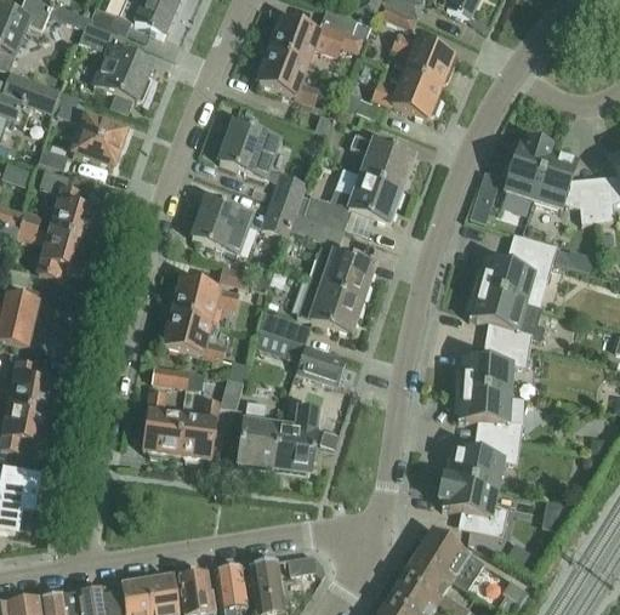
[(0,67),(10,72),(9,74),(23,80),(23,78),(24,75),(9,69),(13,56),(27,26),(41,32),(49,13),(85,29),(87,23),(90,18),(53,3),(52,5),(41,0),(24,0),(18,15),(0,6),(0,67)]
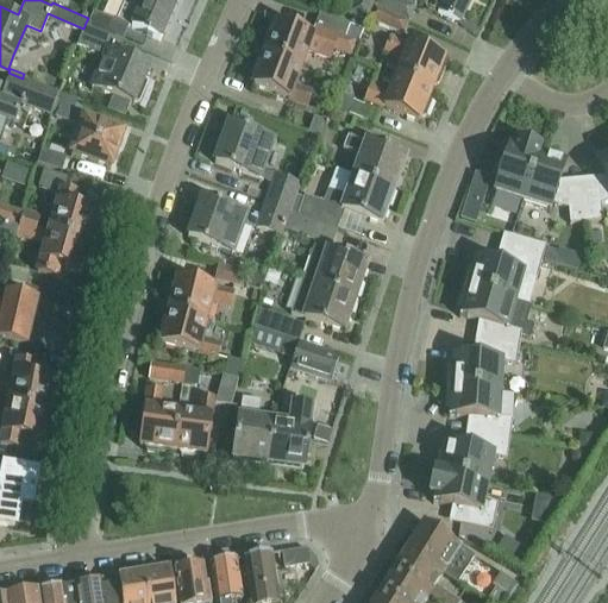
[(123,0),(116,17),(121,19),(131,23),(138,26),(161,36),(176,0),(123,0)]
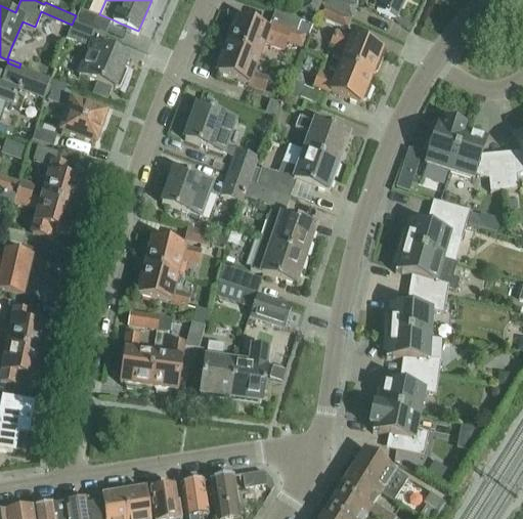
[(346,26),(351,14),(320,0),(315,11),(346,26)]
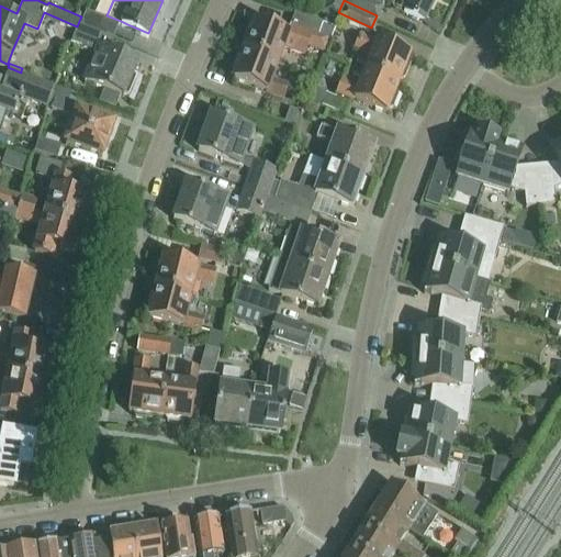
[(344,0),(377,15),(384,1),(383,1),(383,0),(344,0)]
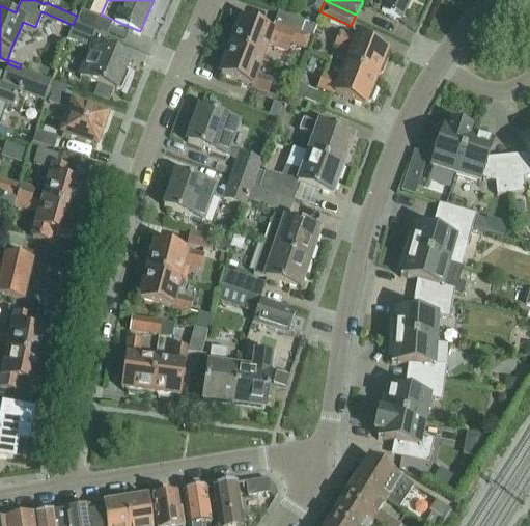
[(401,16),(409,0),(385,0),(382,6),(401,16)]
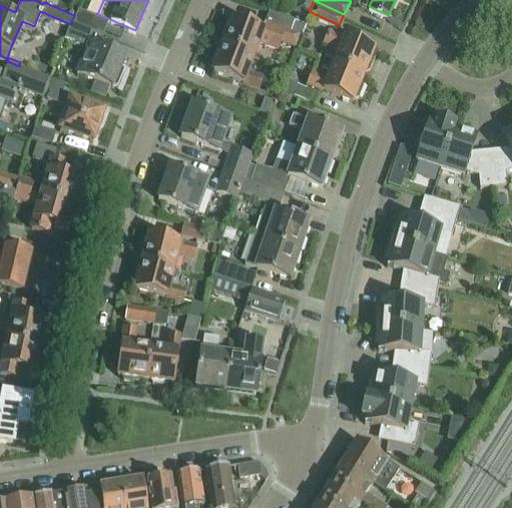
[(97,14),(78,6),(75,15),(74,15),(72,19),(97,28),(102,16),(97,14)]
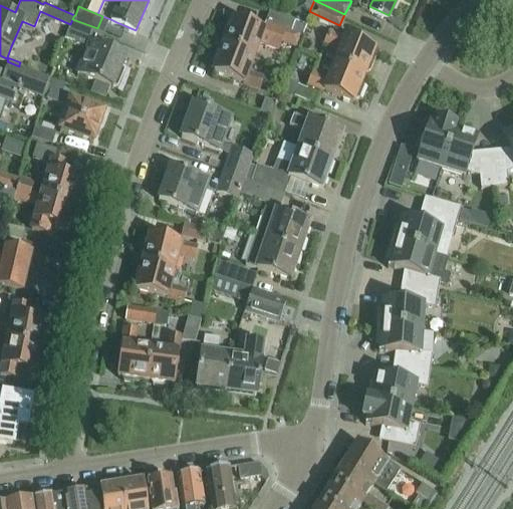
[(302,34),(307,21),(271,7),(266,20),(302,34)]
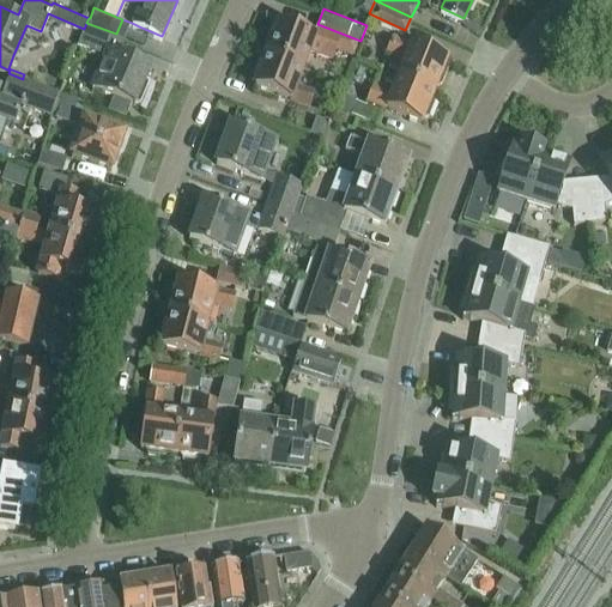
[(272,25),(267,41),(270,44),(267,49),(304,64),(311,44),(333,53),(340,32),(317,24),(314,32),(301,28),(279,19),(277,24),(272,25)]
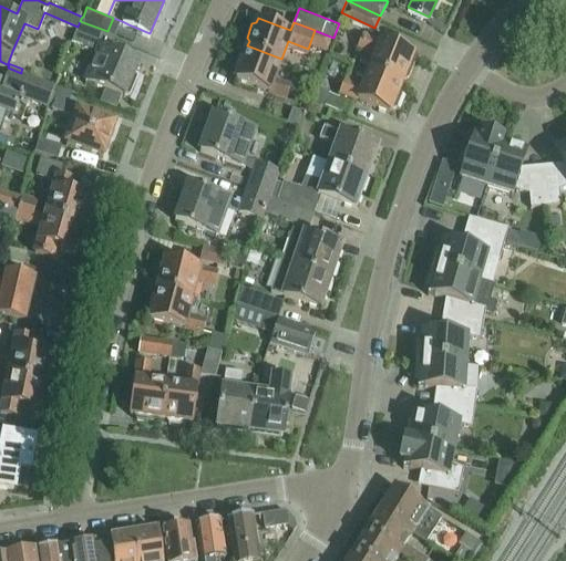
[(115,34),(107,31),(80,21),(78,27),(73,38),(98,48),(85,78),(125,93),(125,92),(130,94),(139,72),(134,71),(139,59),(110,48),(115,34)]
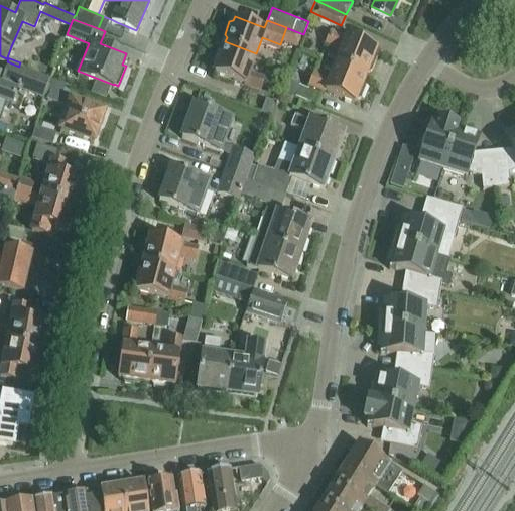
[(366,72),(367,68),(371,68),(377,54),(374,51),(376,47),(330,28),(326,38),(341,45),(335,60),(366,72)]
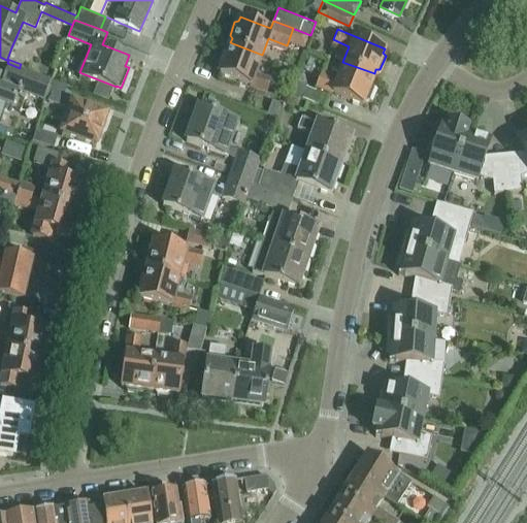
[(267,89),(271,76),(256,71),(262,55),(230,42),(228,48),(224,50),(219,63),(222,66),(220,71),(267,89)]
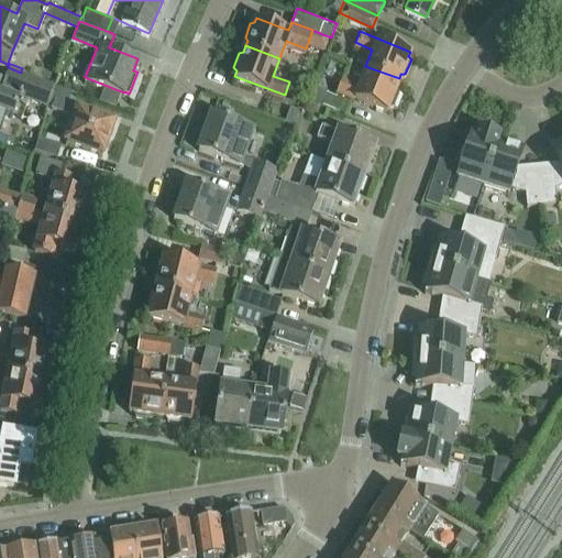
[(396,86),(399,78),(365,66),(359,84),(342,77),(338,88),(387,109),(389,105),(394,104),(399,89),(396,86)]
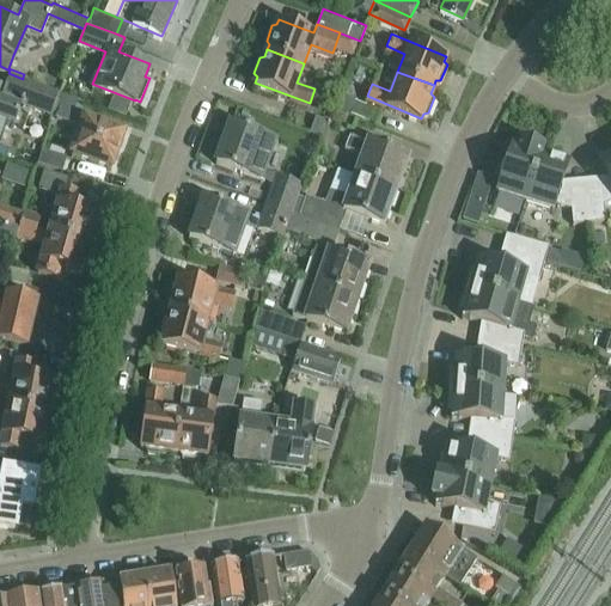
[(23,79),(8,73),(0,95),(52,114),(60,91),(23,77),(23,79)]
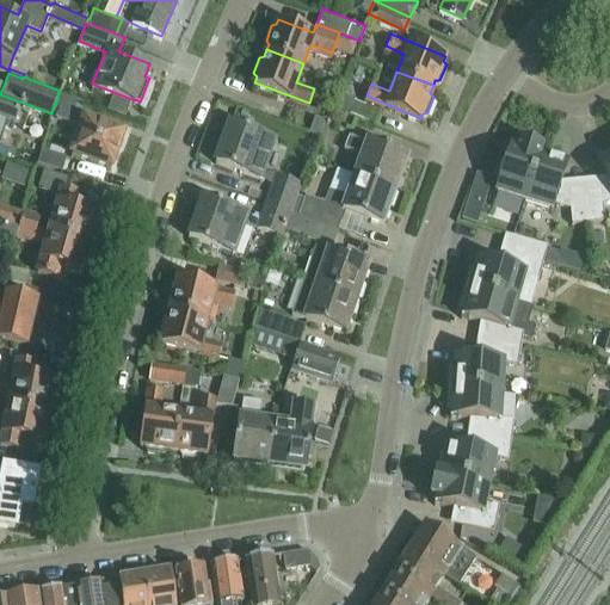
[(374,121),(380,107),(340,90),(334,105),(374,121)]
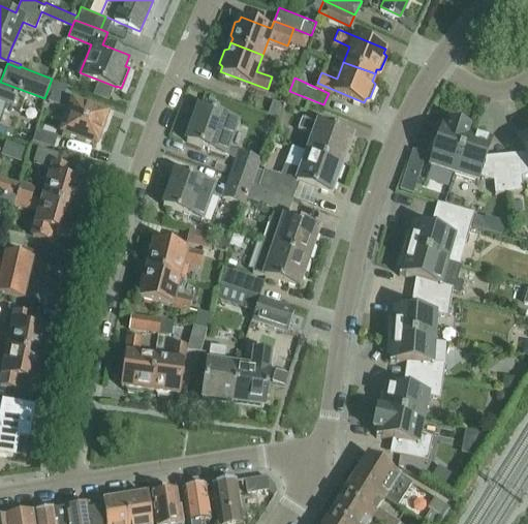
[(0,97),(12,102),(17,91),(0,84),(0,97)]
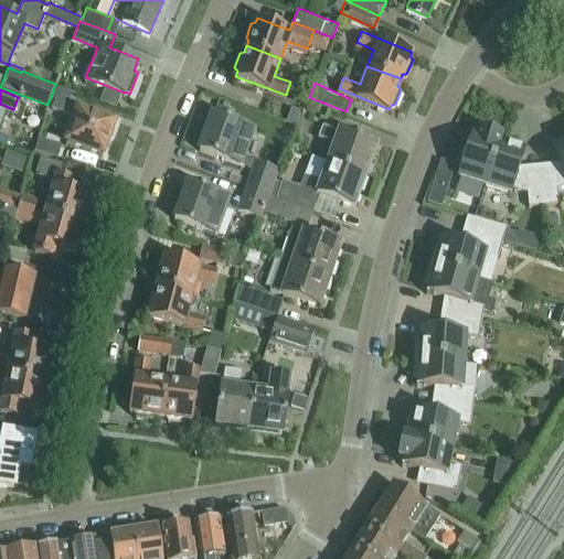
[(103,151),(114,119),(72,105),(74,98),(55,93),(51,106),(75,115),(66,138),(103,151)]
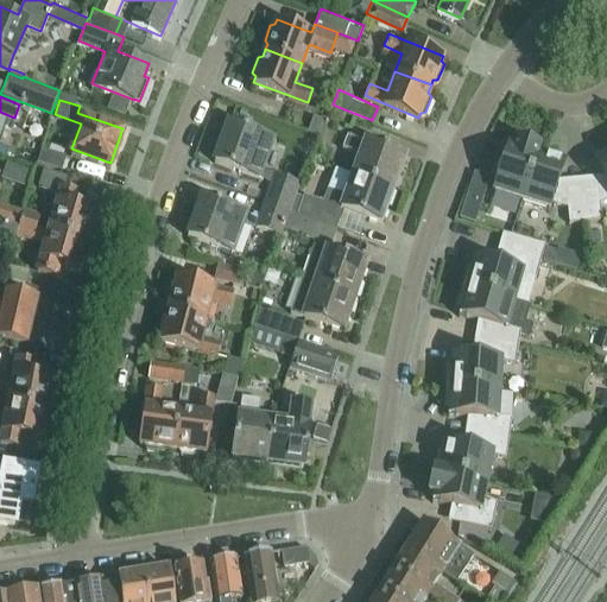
[(323,134),(329,119),(314,113),(309,128),(323,134)]
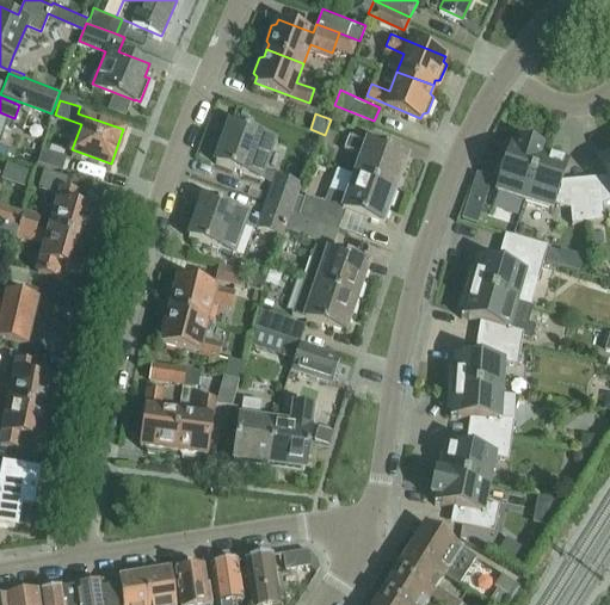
[(260,176),(275,136),(229,121),(229,122),(230,123),(222,146),(221,144),(215,159),(260,176)]
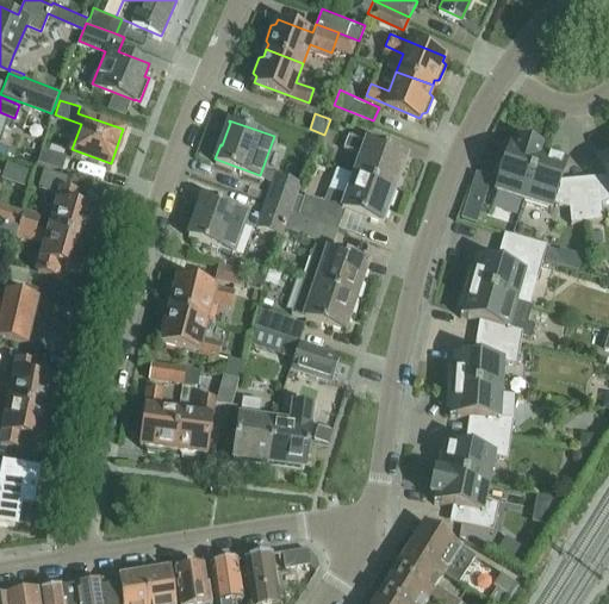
[(408,155),(408,154),(348,132),(343,145),(361,151),(354,172),(395,187),(406,155),(408,155)]
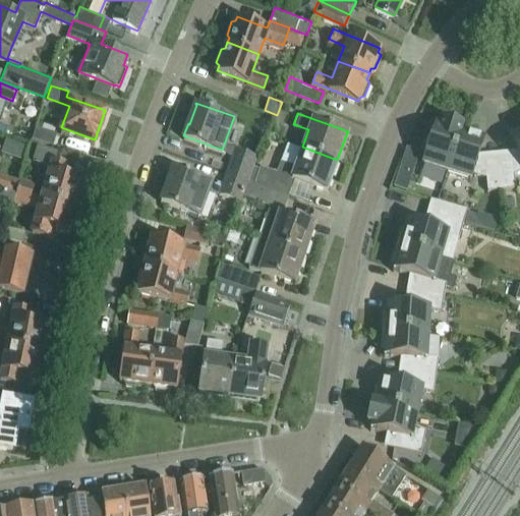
[(461,124),(443,118),(441,122),(436,120),(435,121),(436,122),(431,134),(427,133),(423,145),(427,147),(423,160),(422,159),(422,161),(447,168),(461,124)]
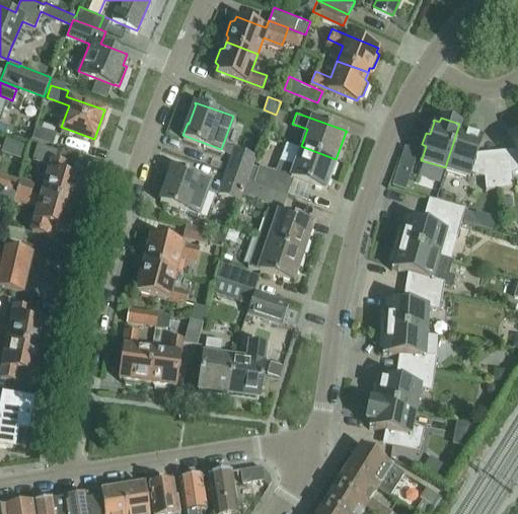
[(53,141),(57,129),(37,123),(33,135),(53,141)]
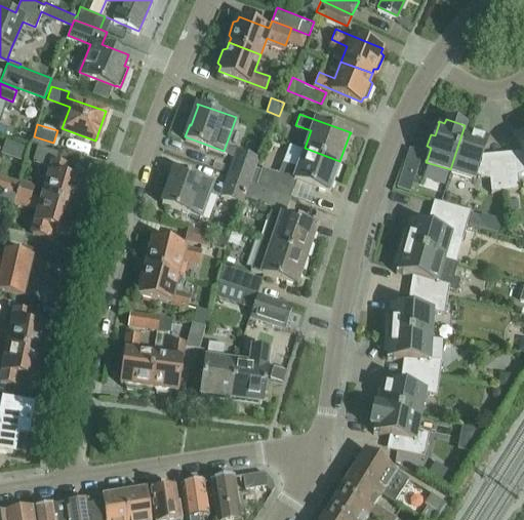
[(488,138),(488,137),(481,134),(481,131),(466,126),(466,125),(465,125),(450,169),(475,177),(476,176),(475,176),(479,162),(487,138),(488,138)]
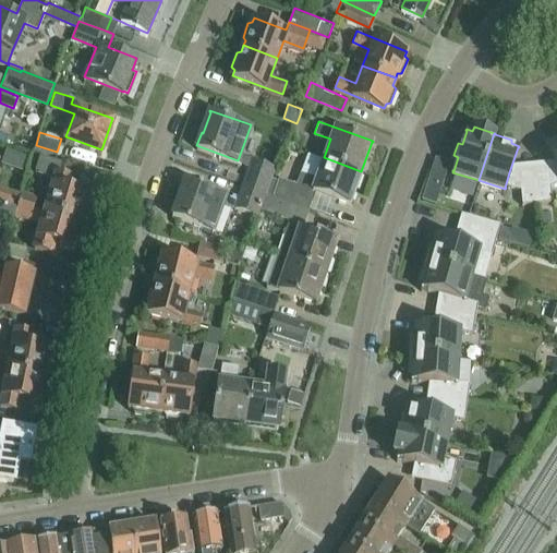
[(556,133),(552,136),(553,140),(545,144),(545,145),(546,144),(556,164),(556,133)]
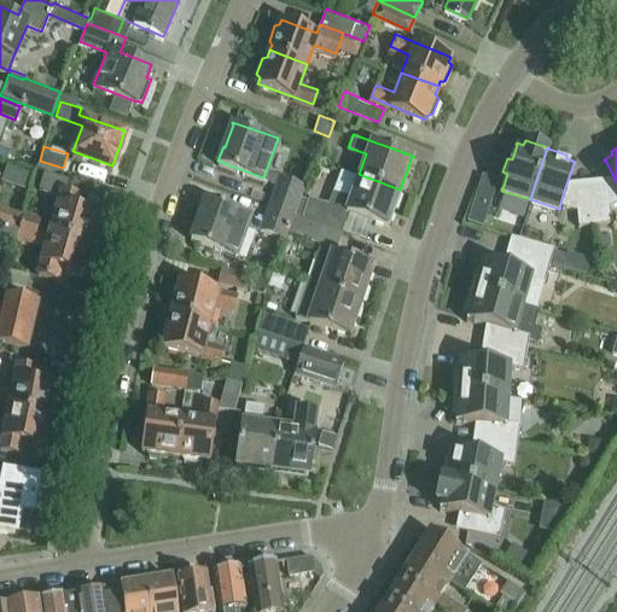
[(89,243),(98,213),(76,207),(80,193),(75,192),(79,179),(44,169),(39,185),(45,187),(44,188),(60,193),(50,231),(89,243)]
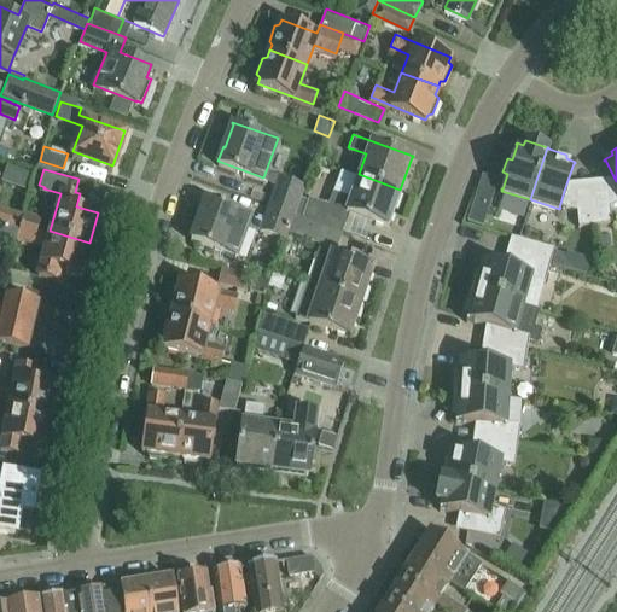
[(277,181),(269,199),(294,208),(298,194),(303,182),(279,174),(277,181)]
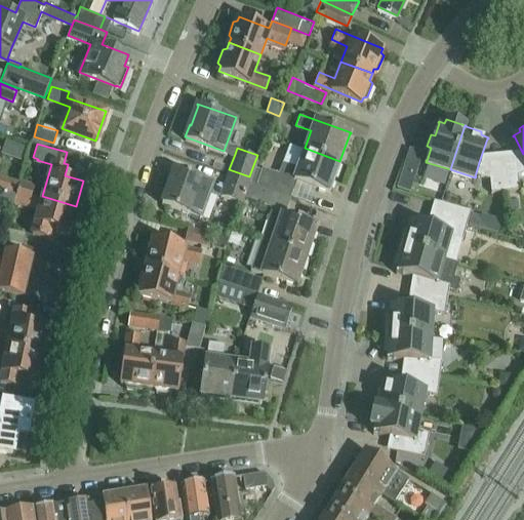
[(329,189),(339,161),(305,148),(298,165),(282,159),(278,170),(263,164),(260,168),(256,166),(251,177),(250,180),(290,194),(296,177),(329,190),(330,189),(329,189)]
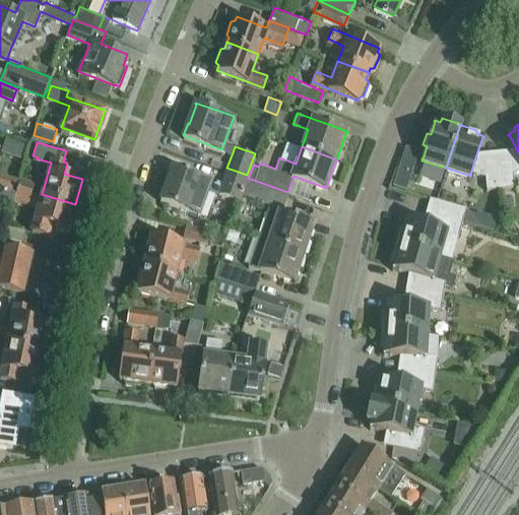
[(501,187),(514,185),(512,157),(498,159),(501,187)]
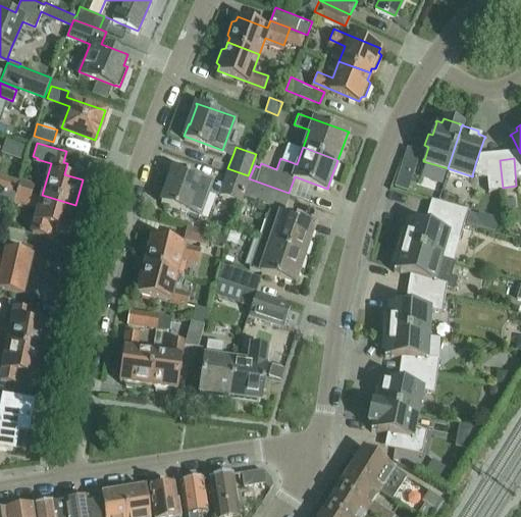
[(488,189),(503,188),(500,160),(485,161),(488,189)]
